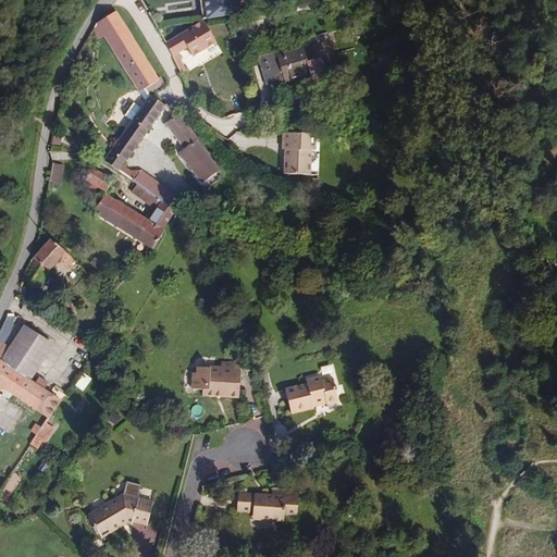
[(201,0),(206,22),(243,16),(239,0),(201,0)]
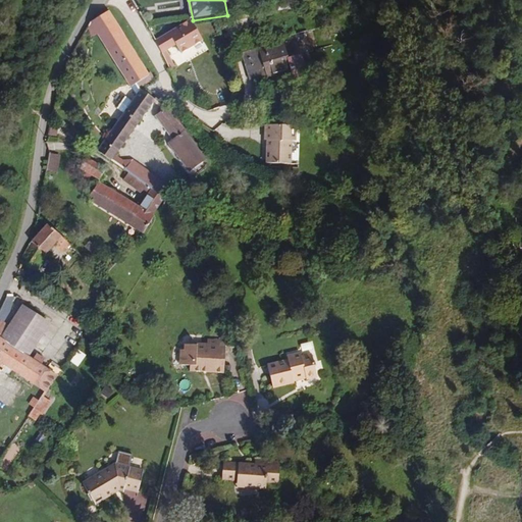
[(127,40),(109,10),(91,21),(108,51),(127,40)]
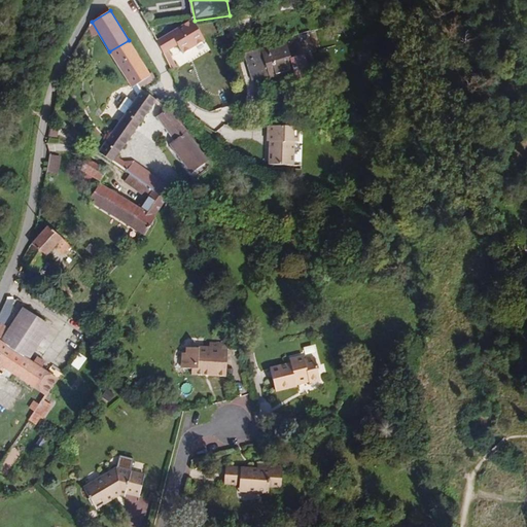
[(192,21),(190,21),(156,41),(162,55),(177,45),(183,55),(205,41),(192,21)]
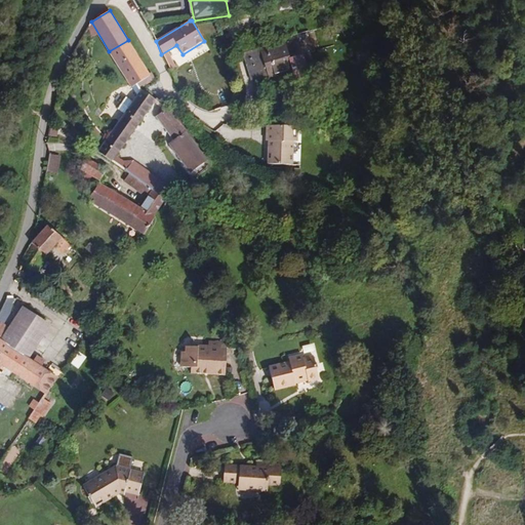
[(150,76),(128,40),(109,51),(131,87),(138,83),(150,76)]
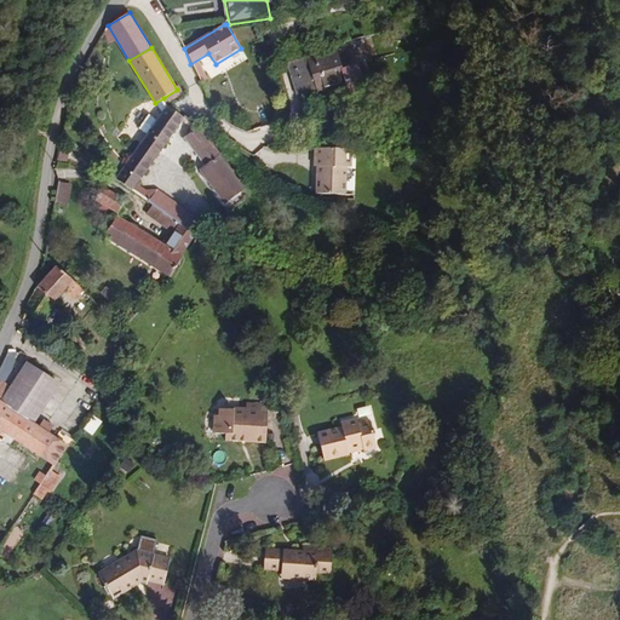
[(308,62),(306,57),(288,63),(298,97),(346,81),(337,52),(313,61),(308,62)]
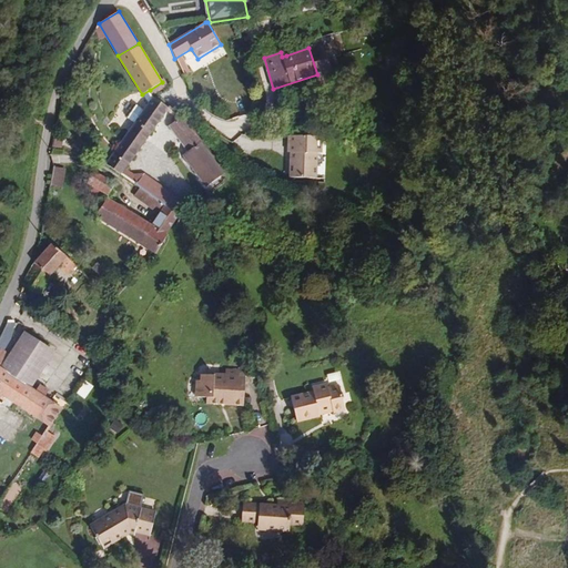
[(182,56),(174,59),(182,75),(190,72),(182,56)]
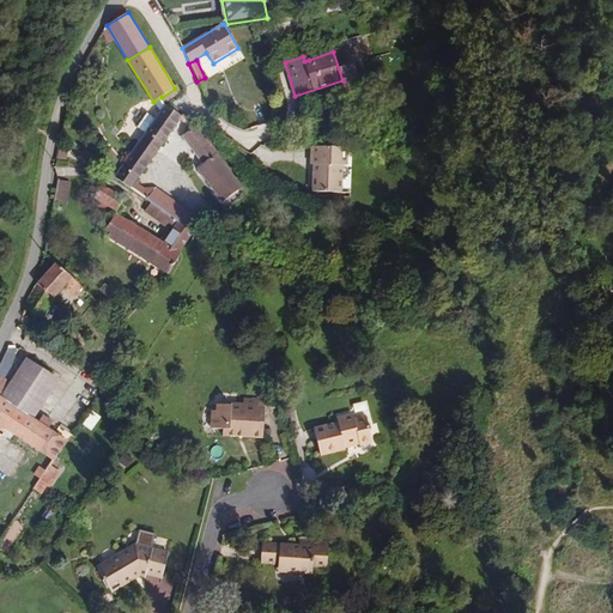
[(135,183),(182,116),(167,104),(115,177),(151,202),(165,213),(174,201),(156,188),(144,188),(135,183)]
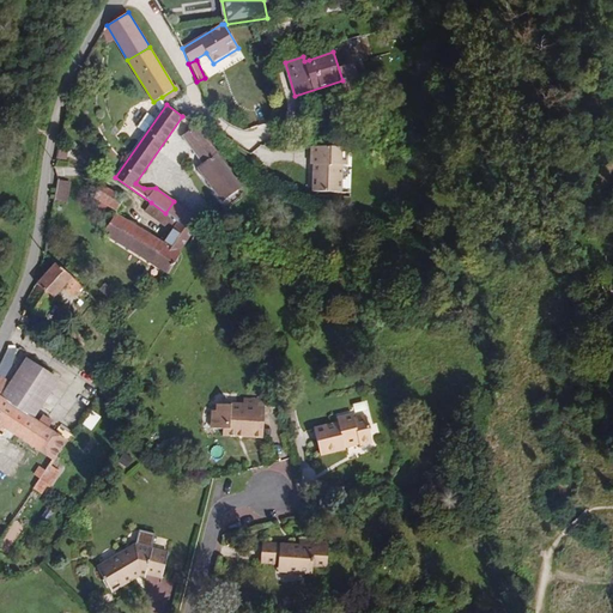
[(222,201),(241,187),(213,150),(196,126),(183,135),(204,164),(198,168),(222,201)]
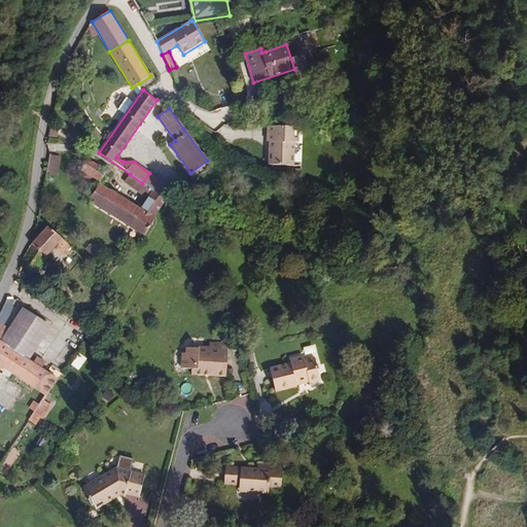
[(296,126),(266,125),(265,140),(268,140),(267,163),(291,164),(292,141),(295,141),(296,126)]
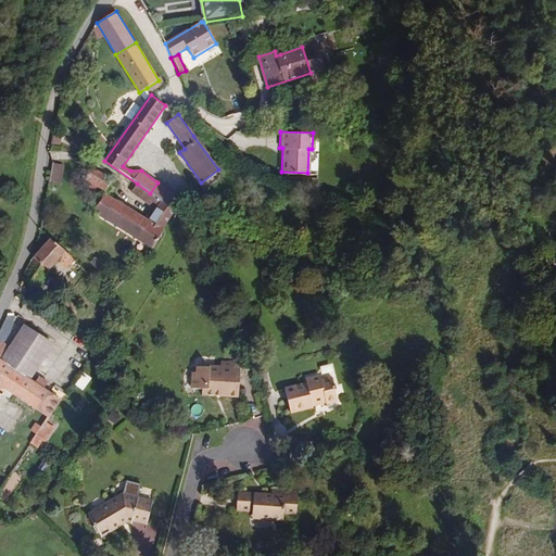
[(62,135),(54,133),(52,146),(60,147),(62,135)]
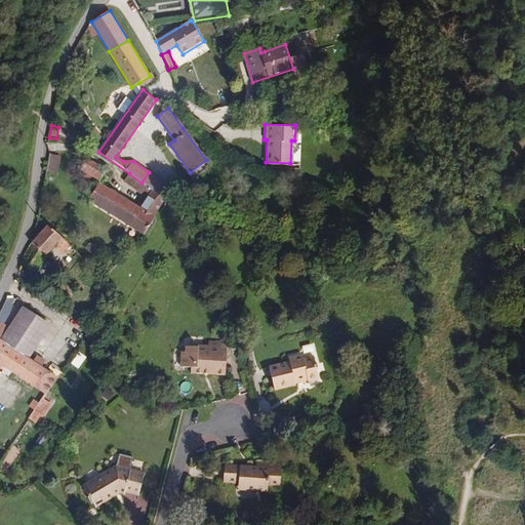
[(46,172),(57,174),(61,157),(49,155),(46,172)]
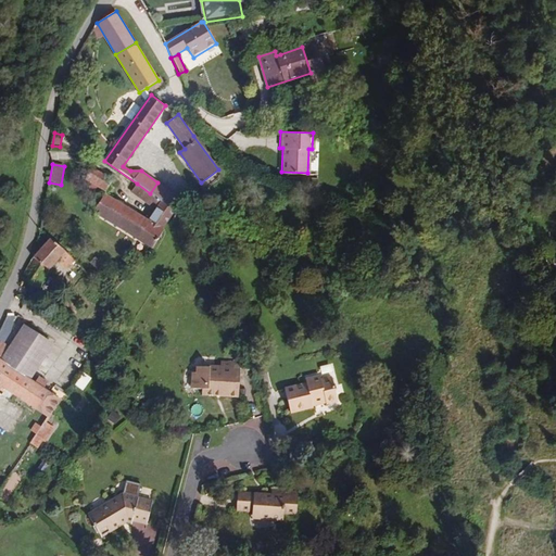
[(113,180),(92,168),(86,179),(105,192),(113,180)]
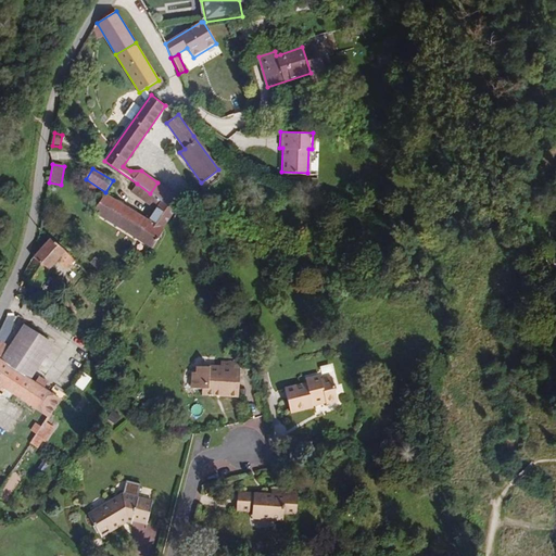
[(222,174),(218,169),(201,182),(199,185),(202,190),(205,190),(220,179),(222,174)]
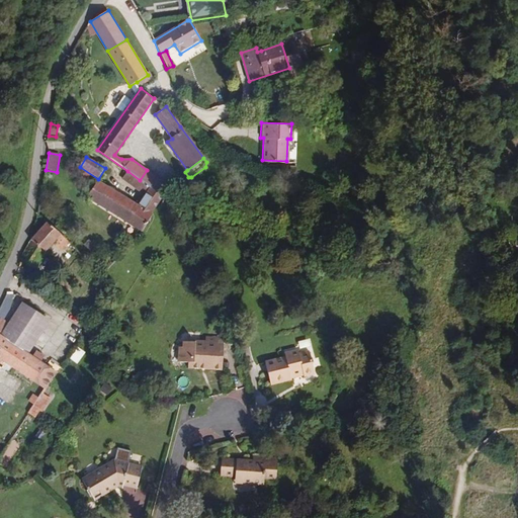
[(155,175),(147,170),(140,180),(148,185),(155,175)]
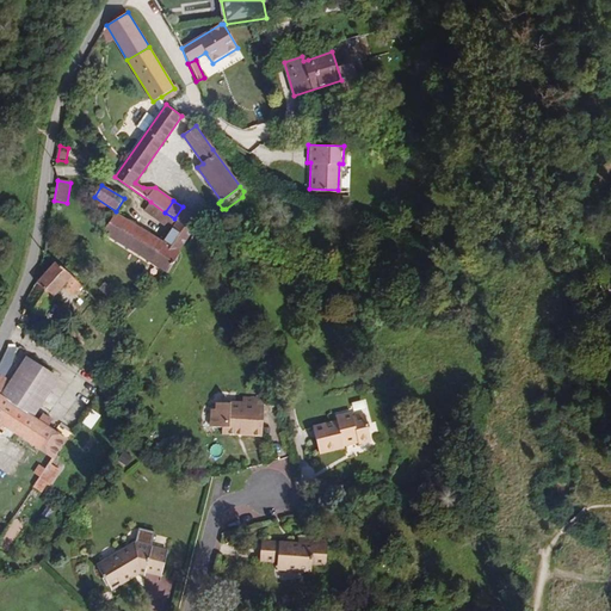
[(174,218),(165,213),(150,202),(143,211),(160,223),(162,221),(173,229),(178,221),(174,218)]
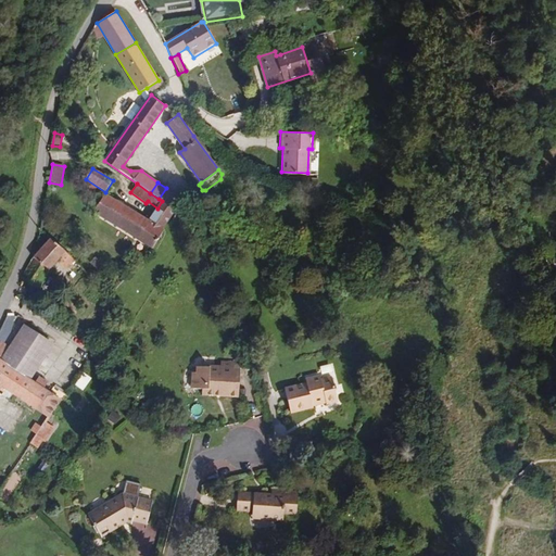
[(175,194),(166,188),(159,199),(162,201),(167,205),(173,197),(175,194)]
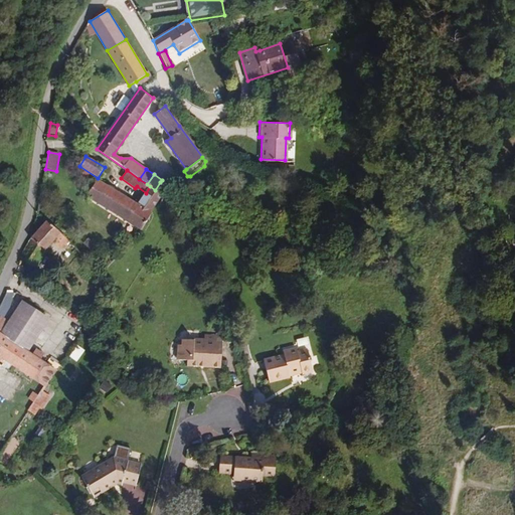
[(150,212),(162,194),(155,190),(150,186),(146,193),(138,205),(98,180),(88,196),(142,230),(152,214),(150,212)]
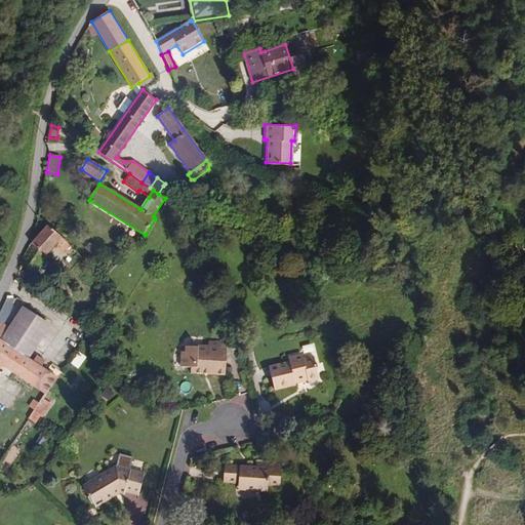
[(158,194),(165,198),(170,190),(163,186),(158,194)]
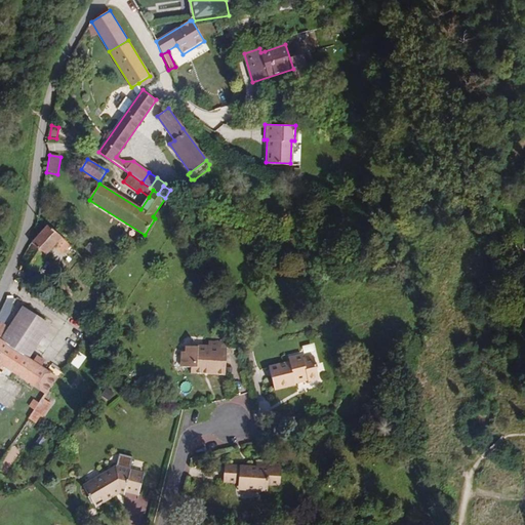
[(47,226),(31,244),(22,261),(37,270),(46,254),(62,237),(47,226)]
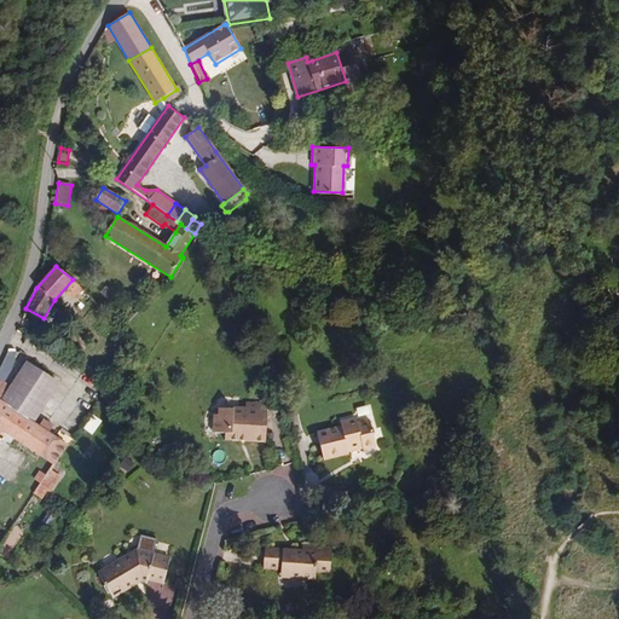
[(0,400),(34,423),(61,383),(27,362),(11,386),(0,400)]
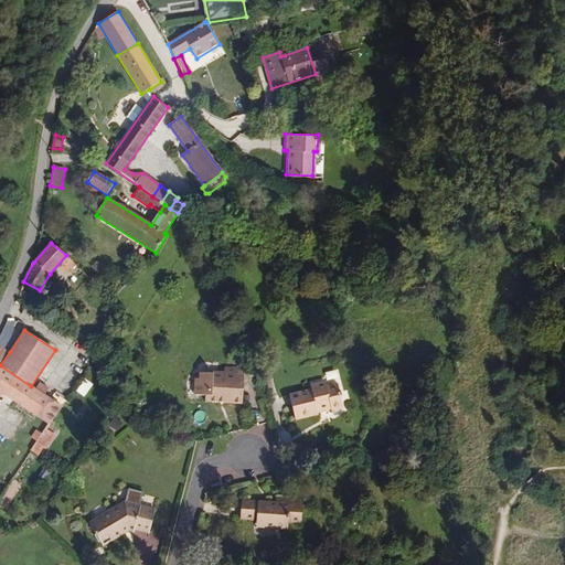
[(0,345),(0,365),(10,352),(0,345)]
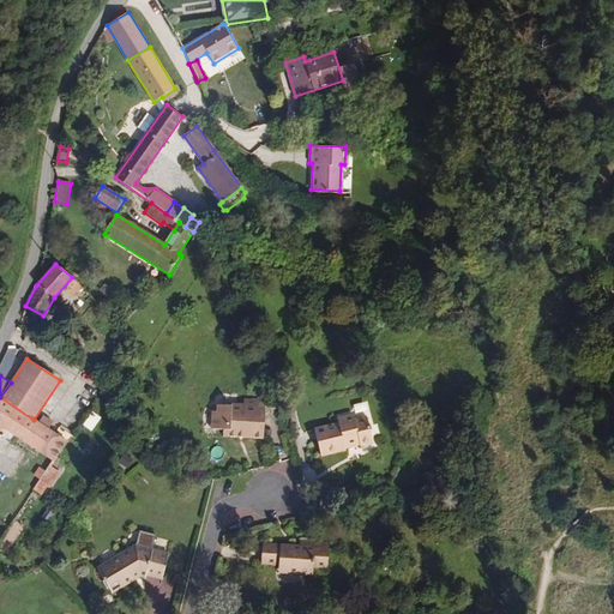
[(0,429),(2,426),(54,461),(67,441),(49,429),(54,422),(43,415),(38,423),(34,420),(0,397),(0,429)]
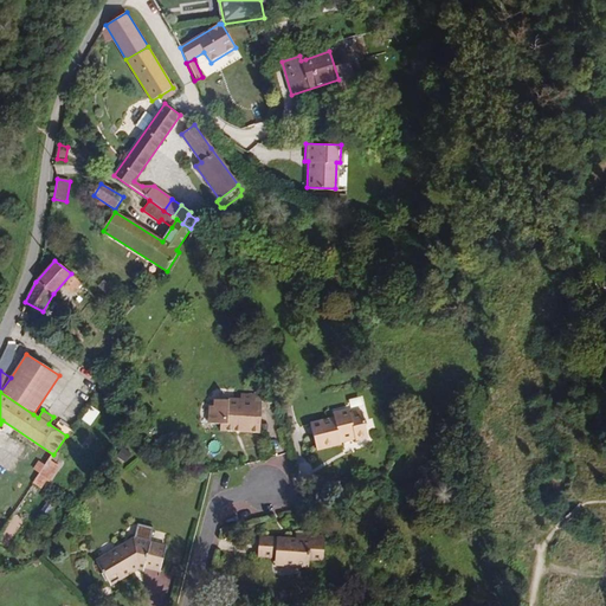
[(242,429),(242,432),(260,433),(262,403),(256,403),(256,395),(240,394),(240,399),(229,399),(229,401),(214,400),(214,406),(210,406),(208,424),(220,424),(220,431),(236,432),(236,429),(242,429)]
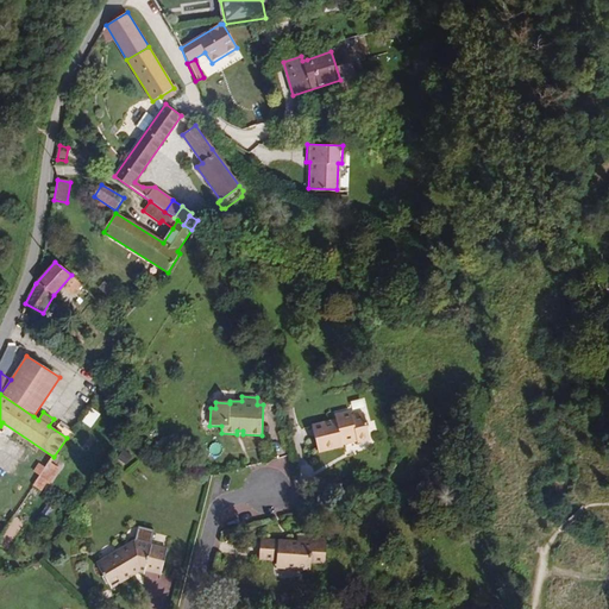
[(352,416),(351,412),(336,415),(337,420),(312,426),(319,452),(344,445),(343,444),(357,440),(357,443),(370,439),(363,413),(352,416)]
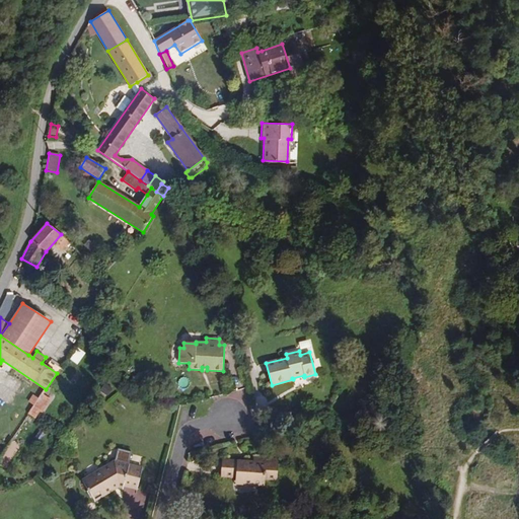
[(51,399),(42,393),(28,414),(34,418),(40,411),(42,412),(51,399)]
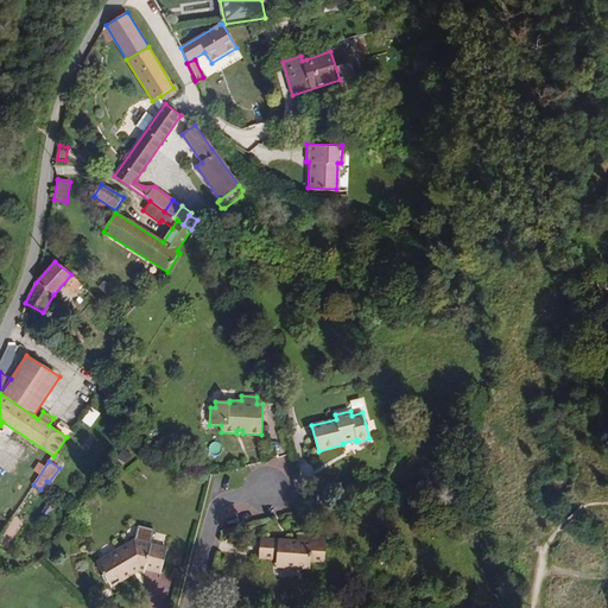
[(122,576),(124,580),(139,570),(144,571),(145,568),(162,572),(166,550),(151,545),(154,531),(139,526),(134,542),(97,563),(109,584),(122,576)]
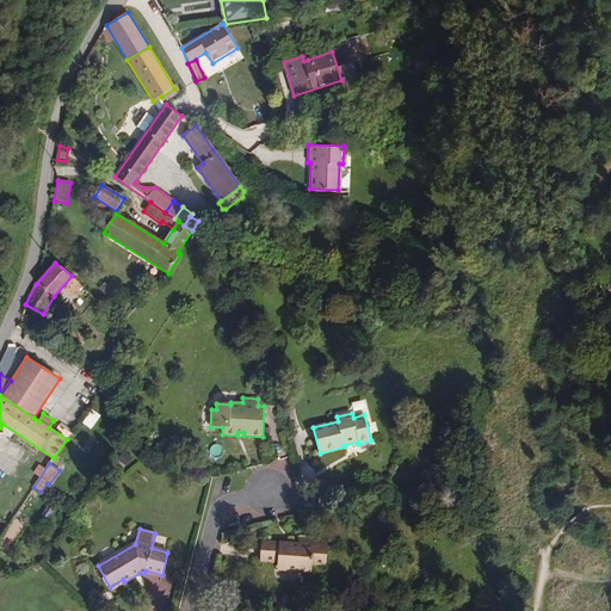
[(298,543),(261,539),(260,562),(278,563),(277,571),(312,573),(313,566),(326,566),(327,541),(298,538),(298,543)]
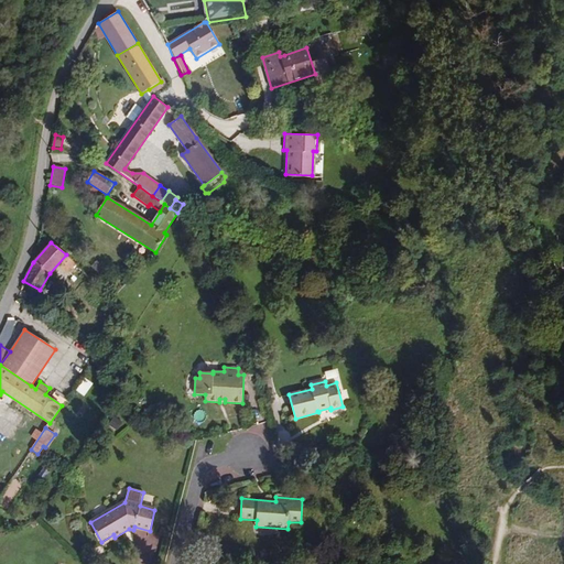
[(102,544),(115,538),(114,534),(101,542),(102,544)]
